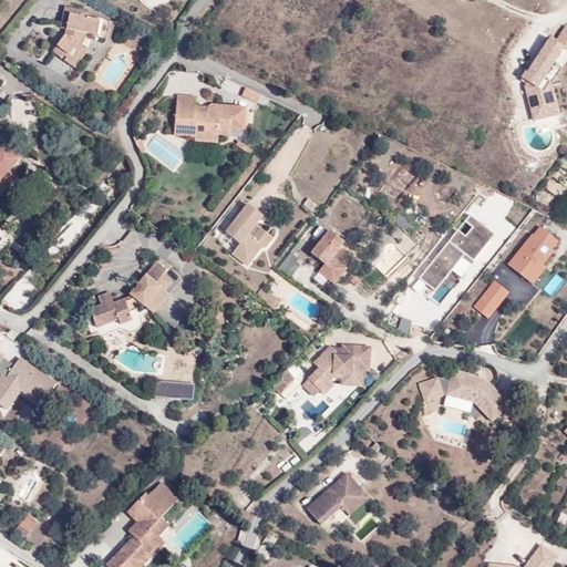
[(63,7),(59,29),(66,30),(70,13),(81,16),(82,11),(63,7)]
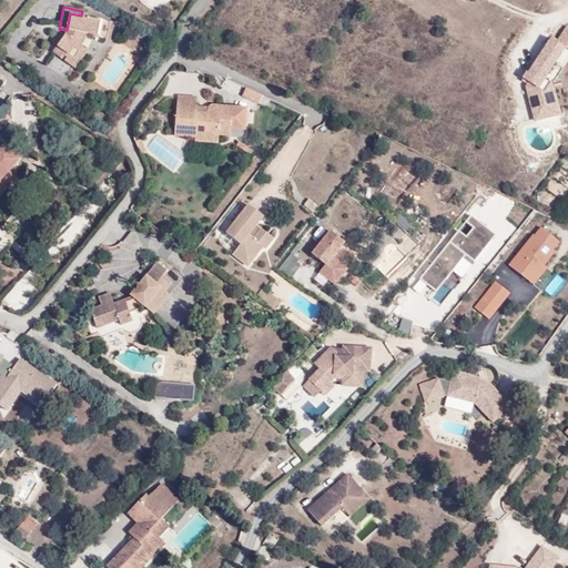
[(87,34),(98,37),(101,20),(81,16),(70,13),(67,30),(66,36),(53,52),(71,67),(84,49),(81,46),(87,34)]
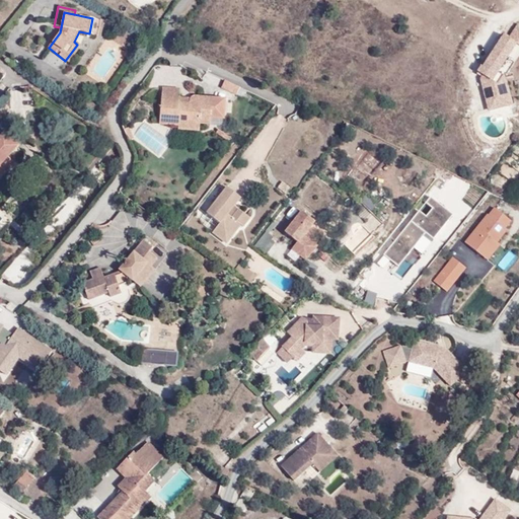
[(98,35),(100,20),(92,18),(89,33),(98,35)]
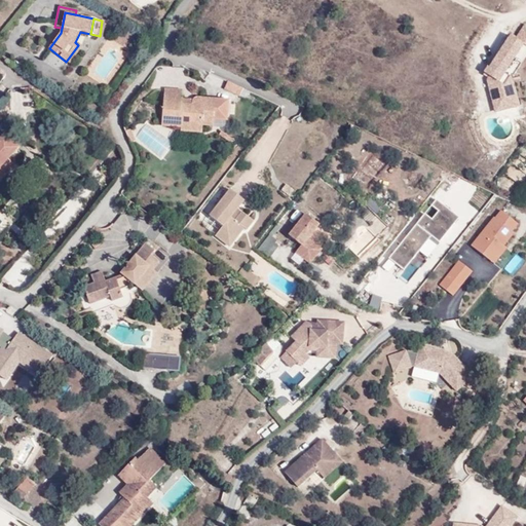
[(255,22),(248,35),(254,38),(260,24),(255,22)]
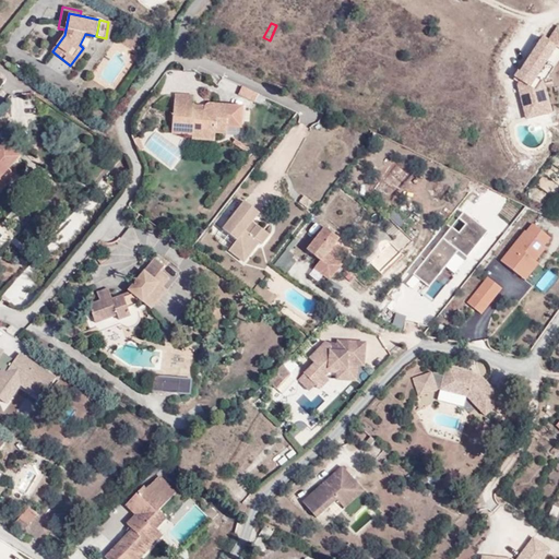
[(539,81),(543,83),(544,83),(558,60),(558,25),(549,40),(548,39),(544,37),(527,62),(524,68),(525,69),(524,72),(521,70),(515,78),(519,80),(521,81),(519,85),(530,129),(554,123),(548,103),(543,104),(540,94),(534,91),(539,81)]
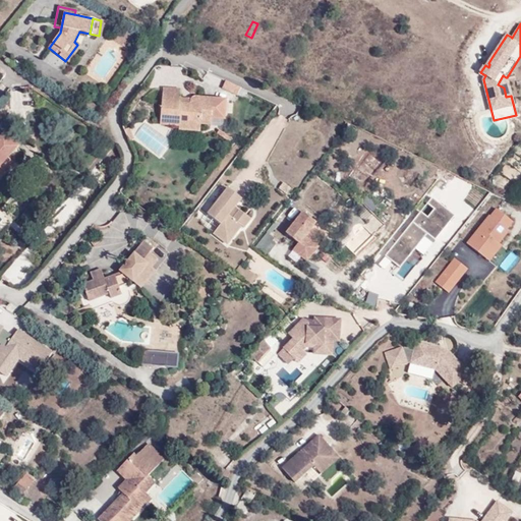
[(124,38),(119,35),(115,41),(128,50),(135,38),(128,33),(124,38)]
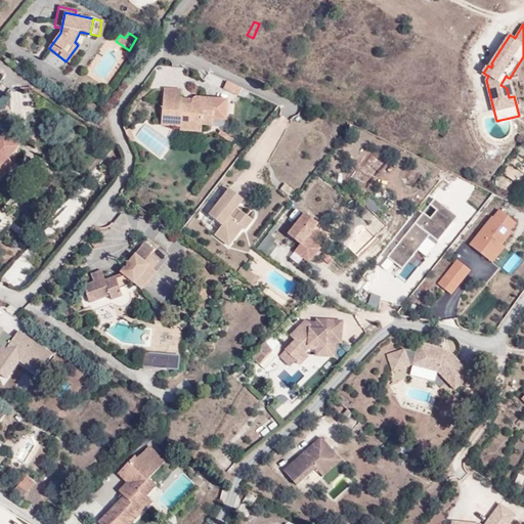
[(514,96),(509,78),(506,76),(500,85),(507,88),(509,97),(514,96)]
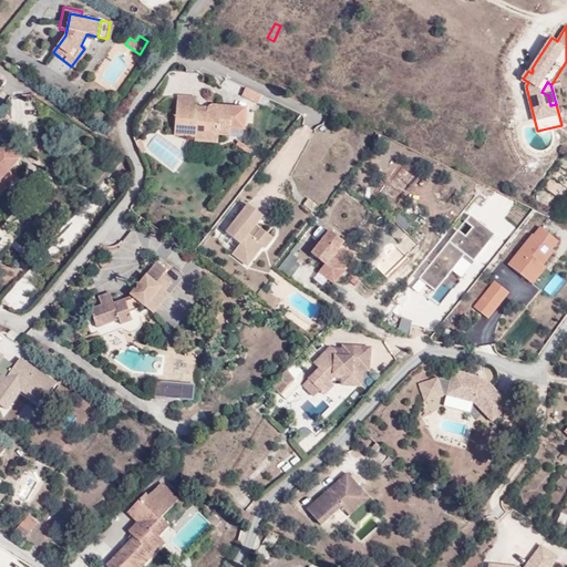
[(243,98),(259,104),(263,96),(246,89),(243,98)]
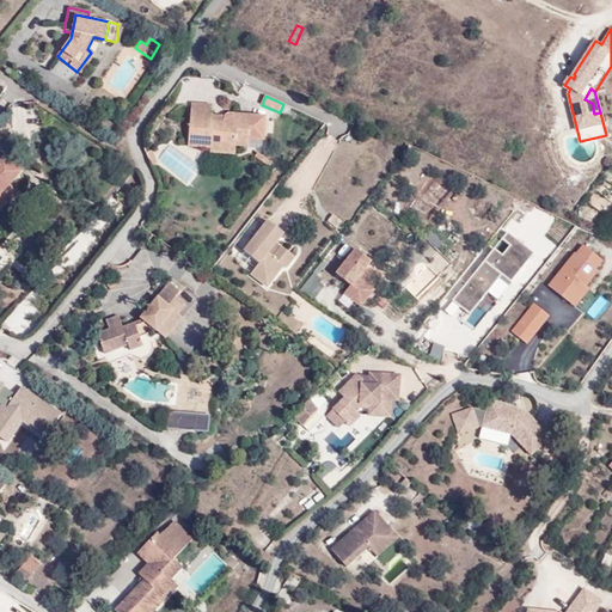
[(224,122),(212,122),(212,116),(212,105),(193,104),(189,147),(210,148),(210,145),(236,146),(248,147),(248,139),(250,116),(228,114),(225,117),(224,122)]
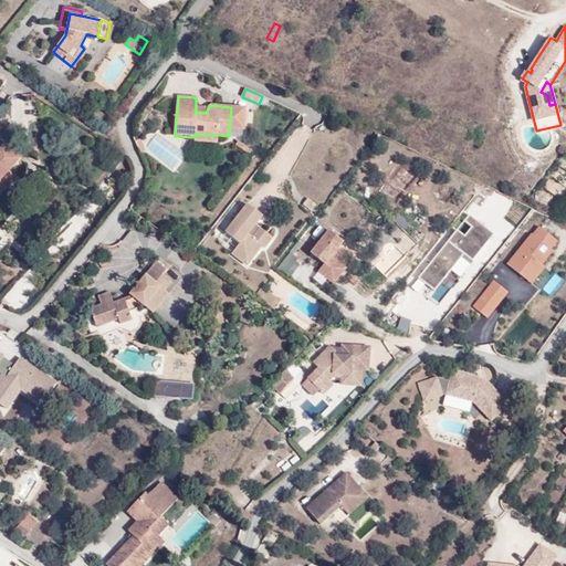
[(0,117),(11,106),(3,98),(0,102),(0,117)]
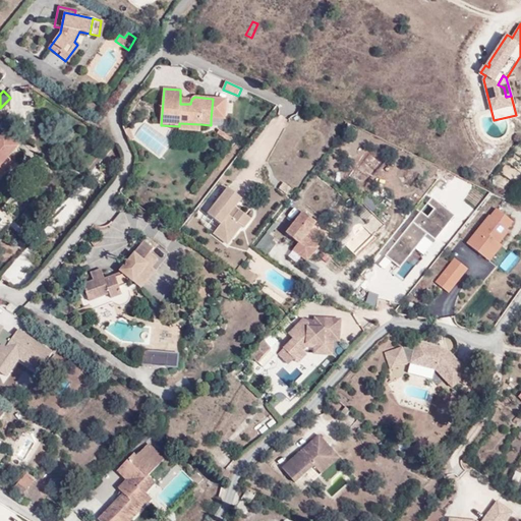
[(224,119),(226,100),(213,99),(211,118),(224,119)]
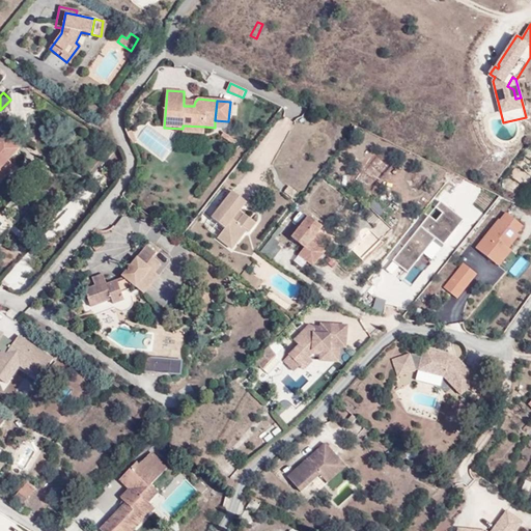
[(183,133),(204,135),(204,127),(183,126),(183,129),(183,133)]
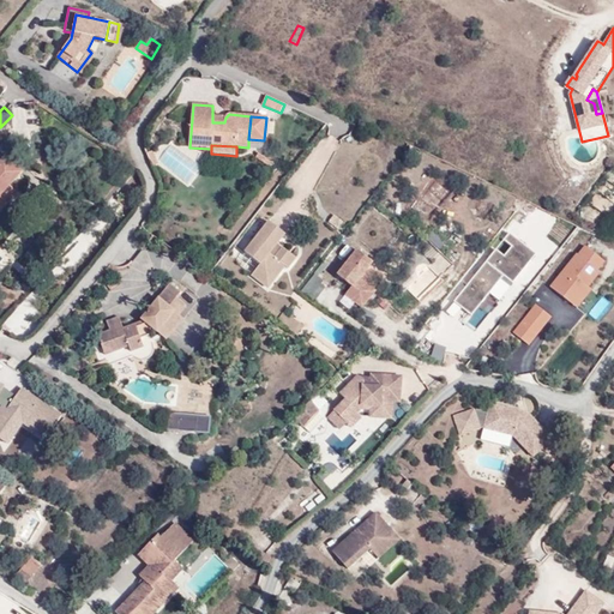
[(6,200),(1,196),(11,186),(23,173),(6,157),(0,162),(0,208),(6,200)]
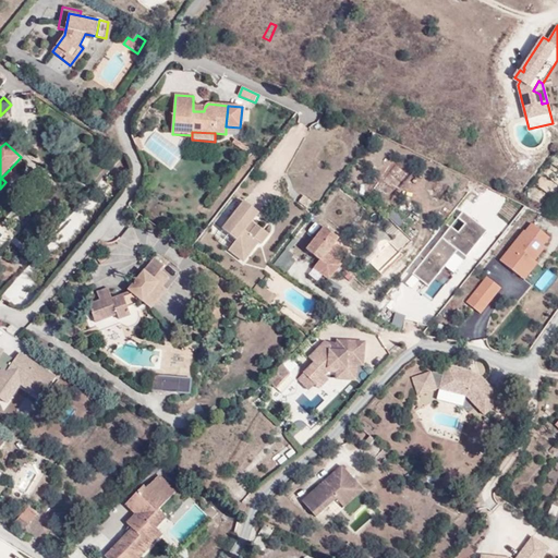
[(5,182),(13,172),(10,169),(1,178),(5,182)]
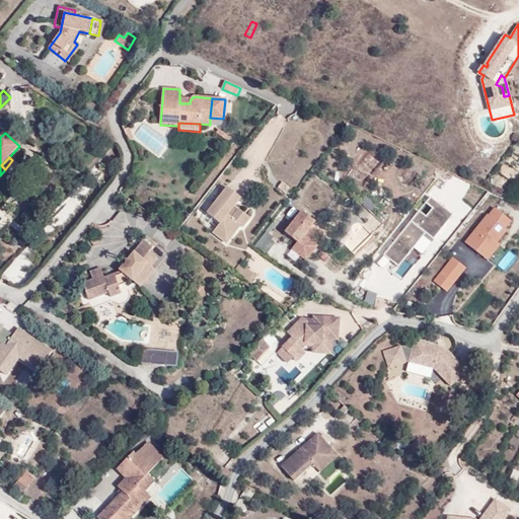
[(288,194),(292,188),(283,180),(279,187),(288,194)]
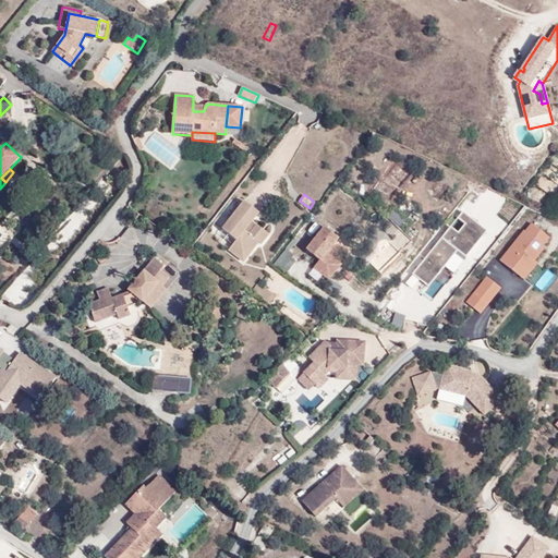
[(259,214),(245,202),(227,225),(255,246),(259,242),(262,244),(269,234),(257,225),(255,228),(251,223),(259,214)]
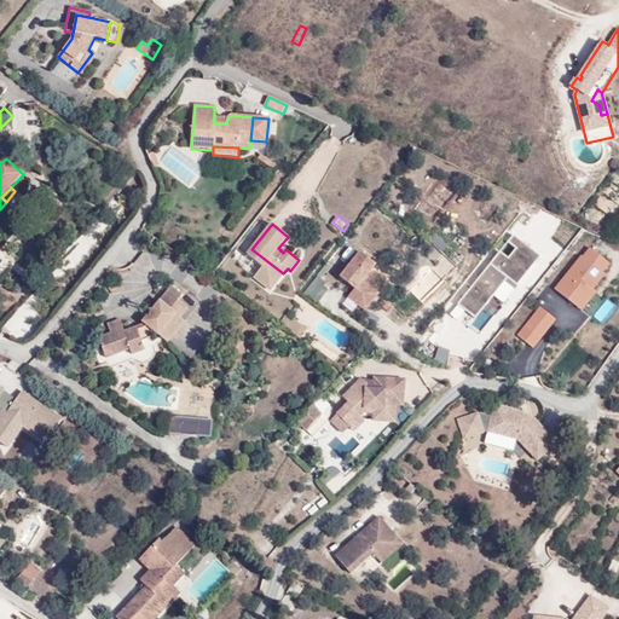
[(513,232),(455,302),(473,317),(504,278),(513,284),(538,254),(513,232)]
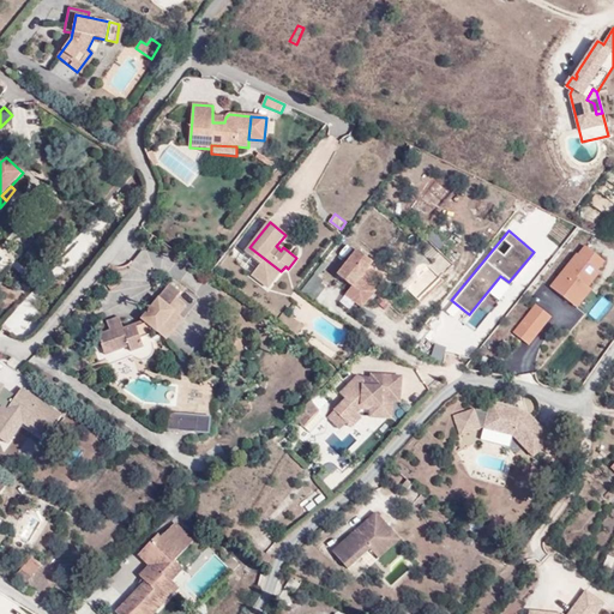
[(576,254),(549,287),(570,302),(583,284),(587,287),(599,272),(596,270),(603,262),(584,246),(577,256),(576,254)]
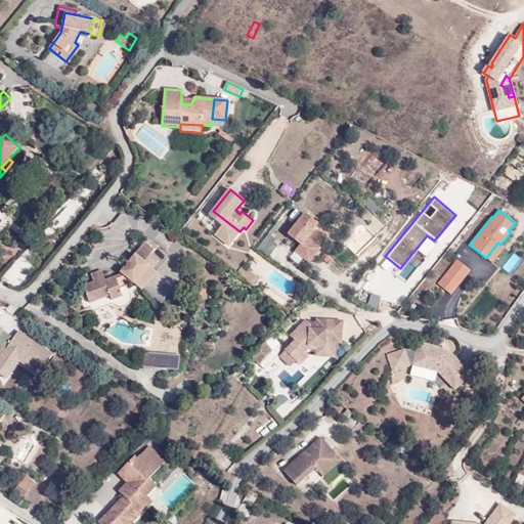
[(222,225),(232,233),(236,235),(239,231),(213,211),(210,216),(222,225)]
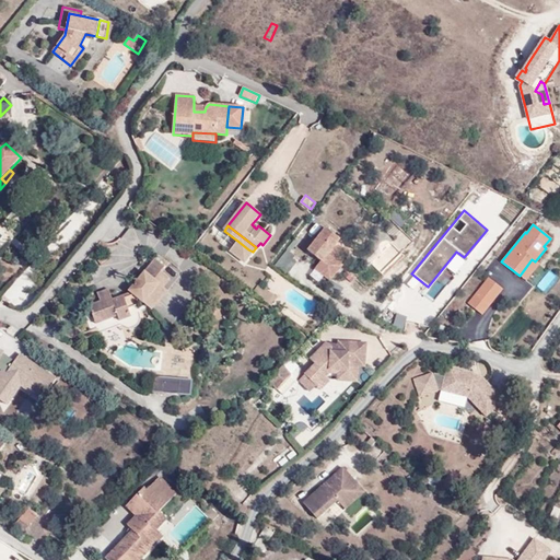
[(329,254),(340,238),(325,226),(307,249),(314,255),(322,260),(315,268),(330,280),(342,264),(329,254)]
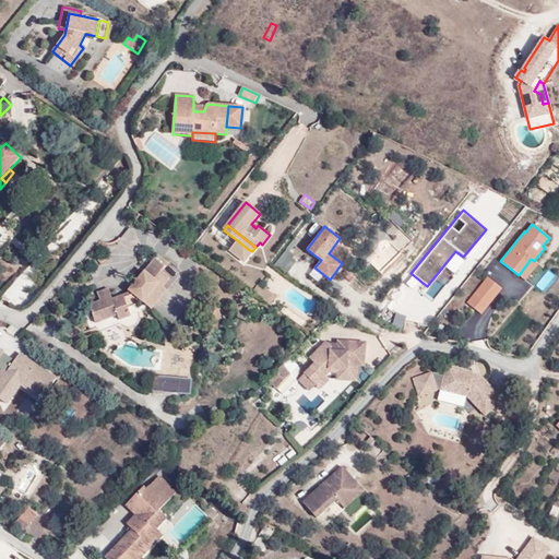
[(248,250),(251,252),(252,251),(248,249),(237,240),(229,250),(240,260),(248,250)]
